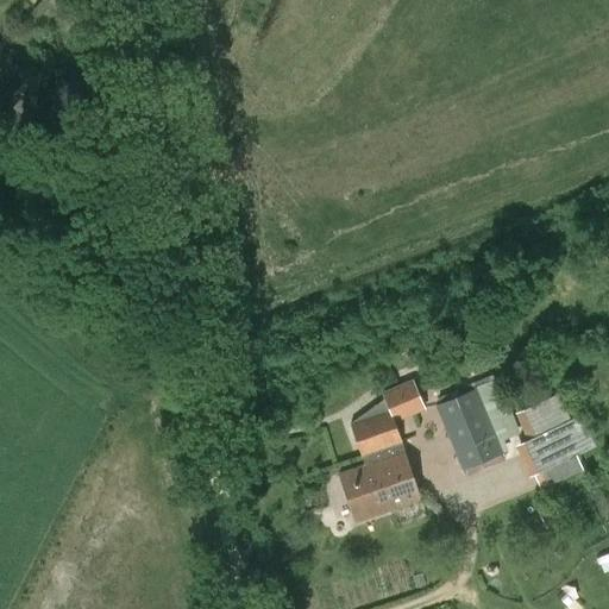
[(351,424),(360,456),(364,466),(339,475),(355,522),(420,500),(400,441),(394,421),(425,409),(413,380),(382,393),(384,399),(351,424)]
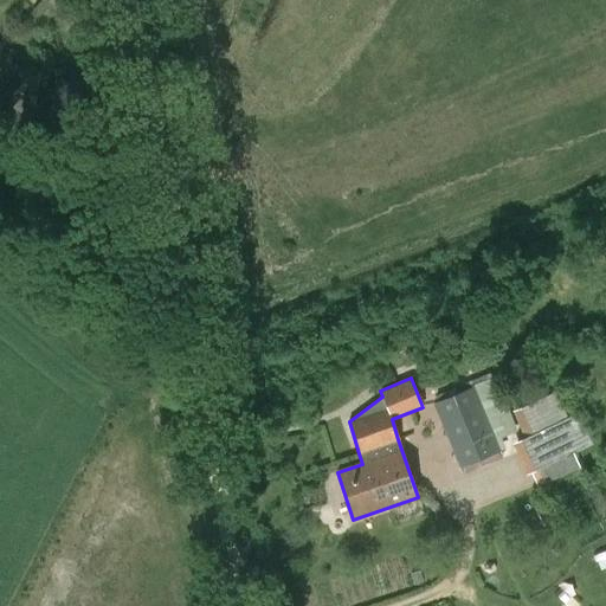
[(494,378),(432,405),(458,469),(501,452),(496,440),(517,430),(494,378)]
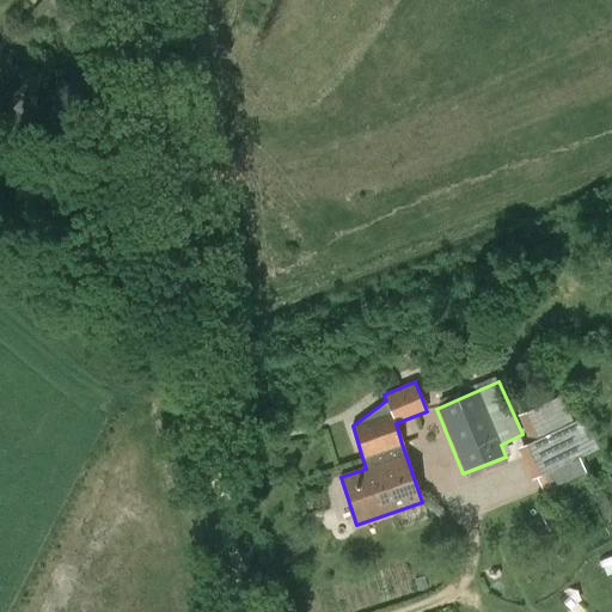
[(531,479),(537,478),(542,490),(567,479),(564,475),(568,473),(569,477),(585,471),(579,457),(598,448),(585,418),(573,423),(565,408),(549,416),(545,405),(520,415),(531,442),(516,448),(531,479)]
